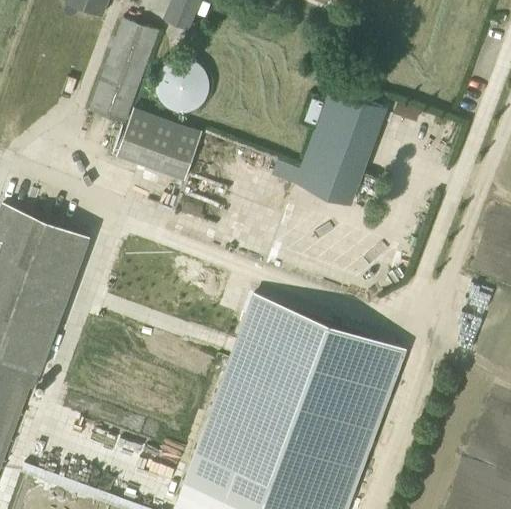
[(109,0),(65,0),(65,3),(104,17),(109,0)]
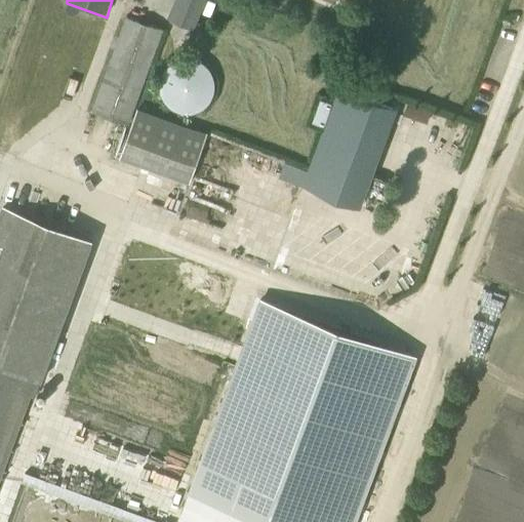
[(173,0),(166,18),(193,30),(205,0),(173,0)]
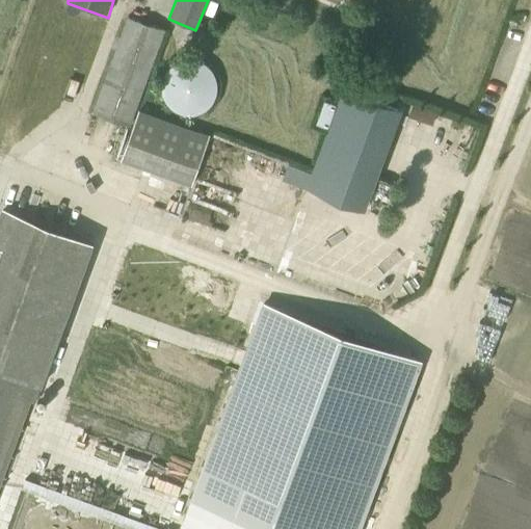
[(165,33),(128,19),(91,114),(131,129),(165,33)]
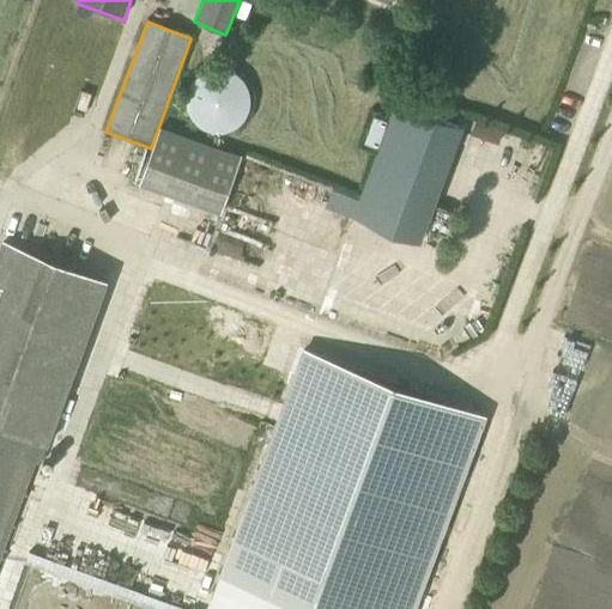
[(252,108),(252,103),(252,99),(252,96),(250,93),(249,91),(248,87),(247,86),(246,83),(243,80),(241,79),(238,77),(236,74),(232,73),(230,72),(226,71),(223,71),(219,71),(216,71),(213,71),(210,72),(207,73),(204,74),(201,75),(200,78),(197,79),(194,81),(193,85),(191,87),(189,90),(188,92),(188,96),(187,99),(187,102),(187,104),(187,108),(188,110),(189,114),(191,117),(192,120),(193,122),(195,125),(198,127),(200,129),(204,131),(206,133),(210,134),(214,135),(218,135),(222,135),(225,135),(228,134),(230,133),(232,133),(236,131),(238,129),(241,127),(243,125),(246,122),(247,120),(249,116),(249,114),(250,111),(252,108)]
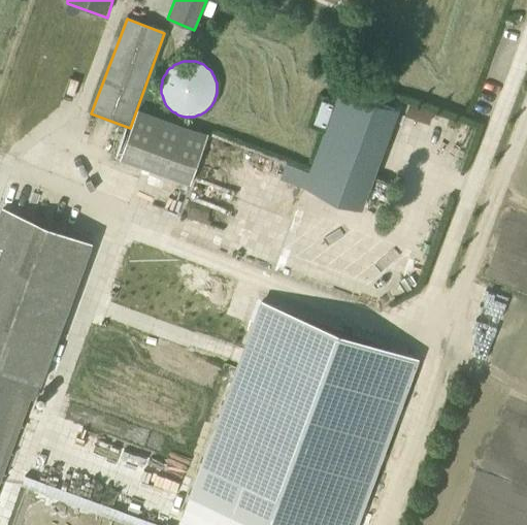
[(400,111),(341,90),(304,190),(363,210),(400,111)]
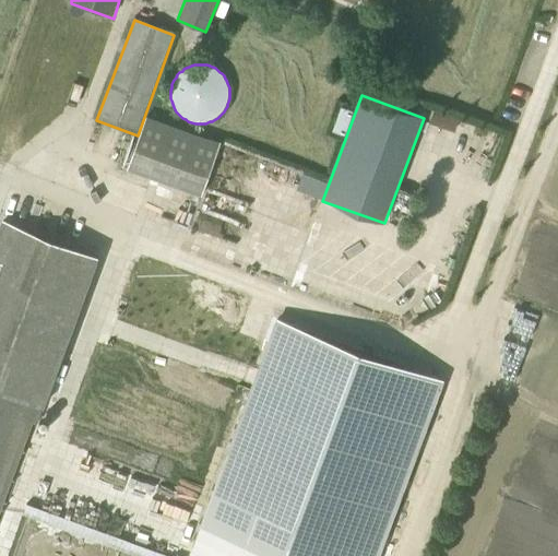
[(203,197),(222,146),(146,119),(129,169),(203,197)]
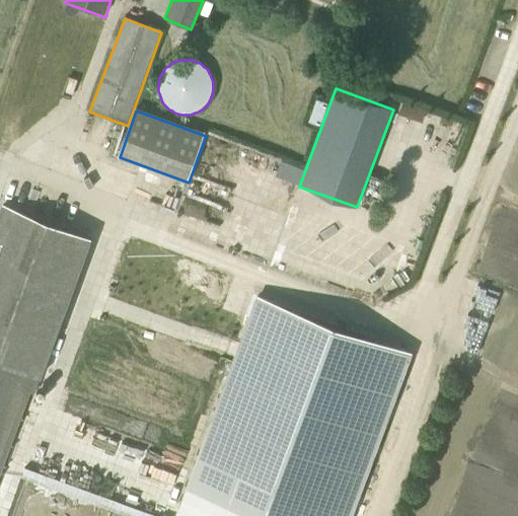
[(0,495),(91,243),(2,210),(0,216),(0,495)]
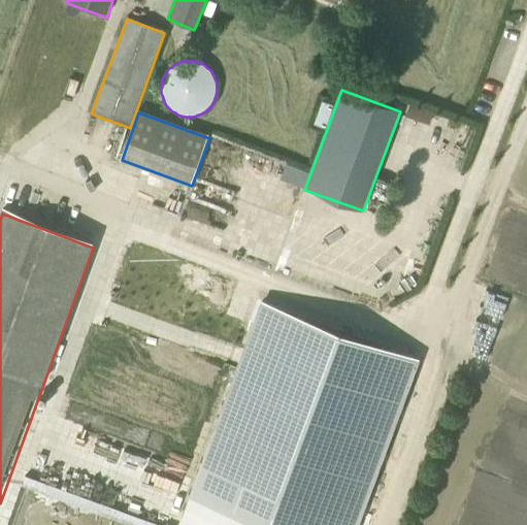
[(359,524),(419,361),(264,304),(183,524),(359,524)]
